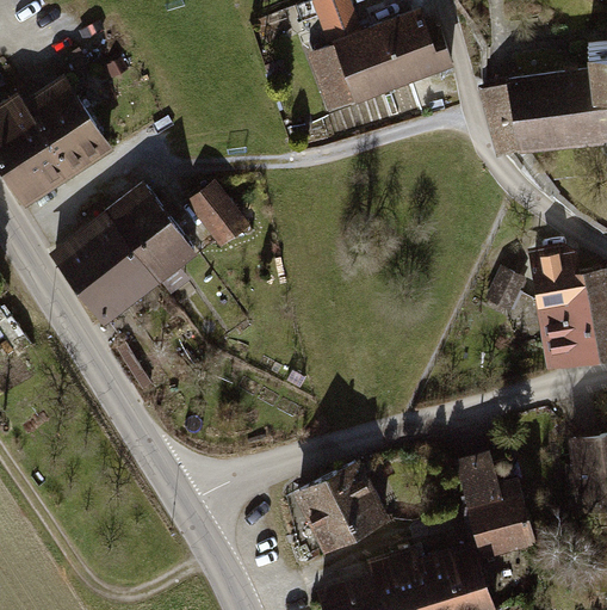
[(303,0),(307,31),(322,30),(319,0),(303,0)]
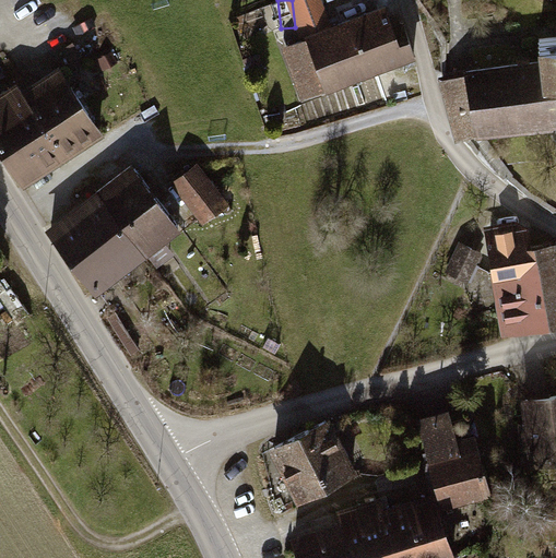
[(283,47),(302,99),(415,61),(410,43),(403,45),(390,8),(308,35),(309,38),(283,47)]
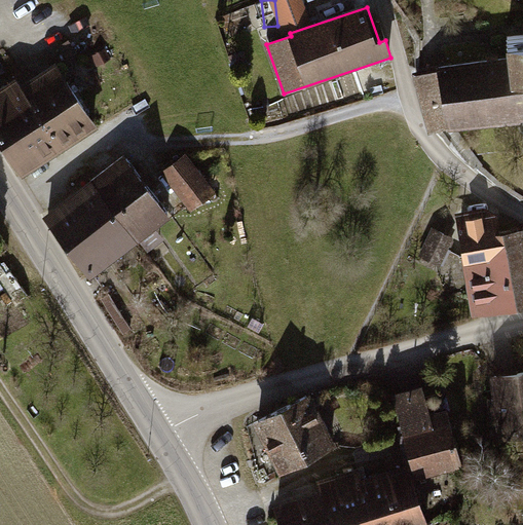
[(419,67),(427,135),(522,123),(522,36),(511,38),(513,57),(419,67)]
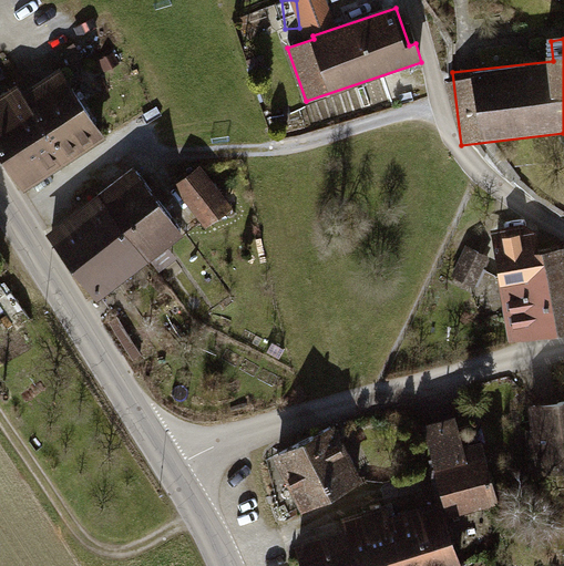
[(0,153),(21,185),(100,133),(62,78),(24,102),(16,89),(0,98),(0,153)]
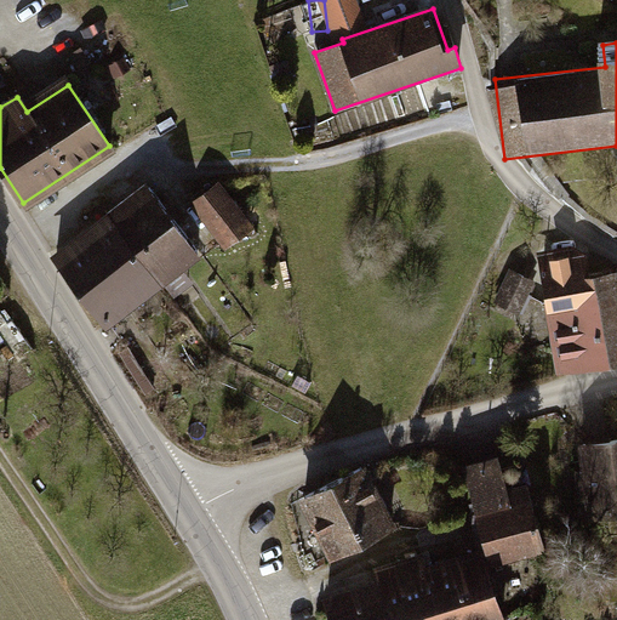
[(196,199),(229,248),(258,228),(227,180),(196,199)]
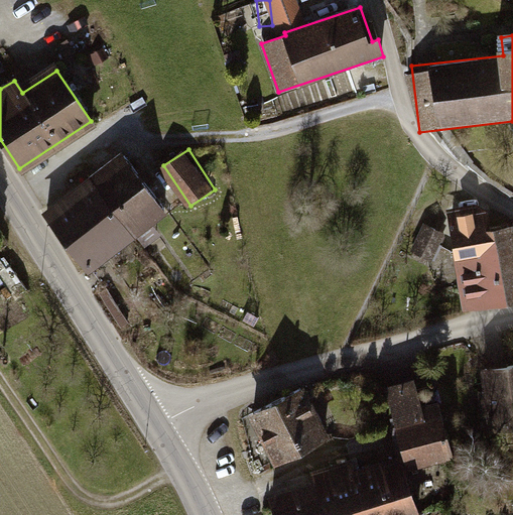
[(119,156),(45,213),(88,267),(161,210),(119,156)]
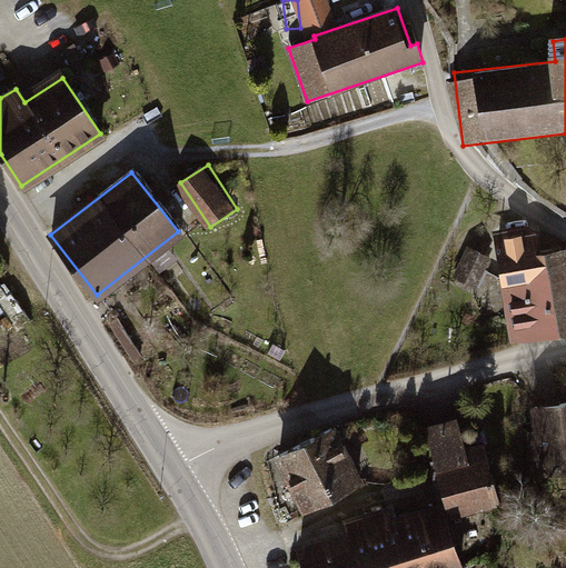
[(492,232),(509,341),(565,330),(565,246),(542,250),(534,229),(524,225),(492,232)]
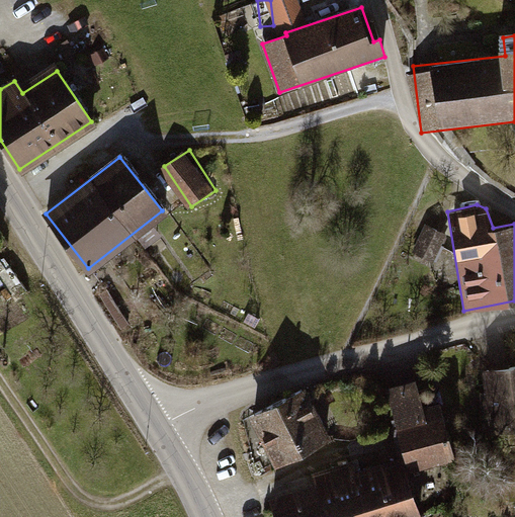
[(448,235),(427,226),(414,256),(435,265),(448,235)]
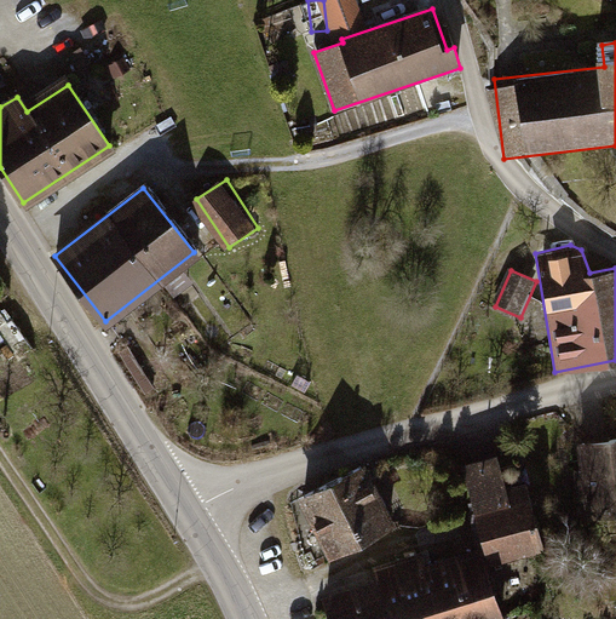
[(615,442),(577,447),(580,473),(573,474),(577,508),(585,506),(586,522),(615,517),(615,442)]
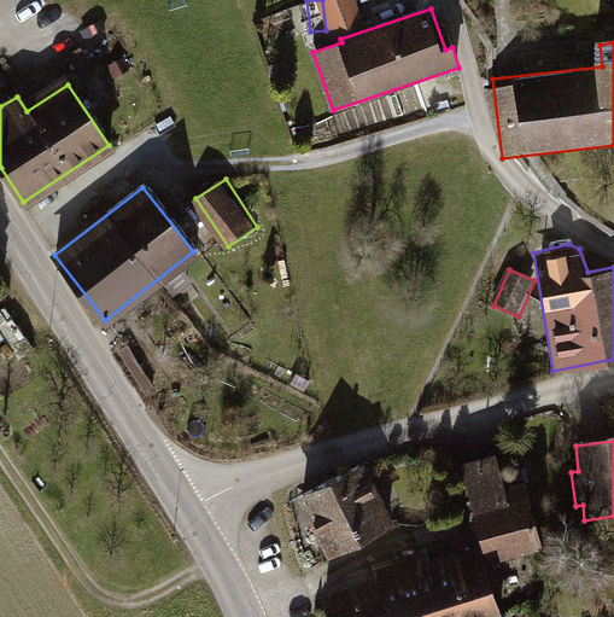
[(493,454),(463,463),(487,559),(541,546),(525,479),(501,485),(493,454)]
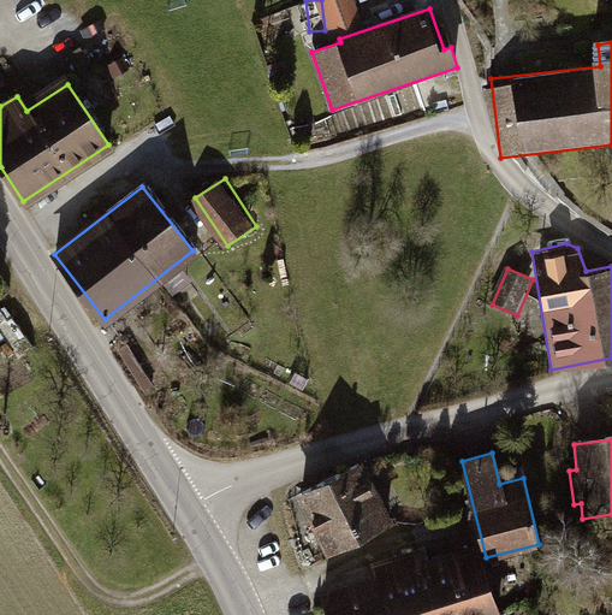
[(301,494),(327,549),(388,520),(362,465),(301,494)]
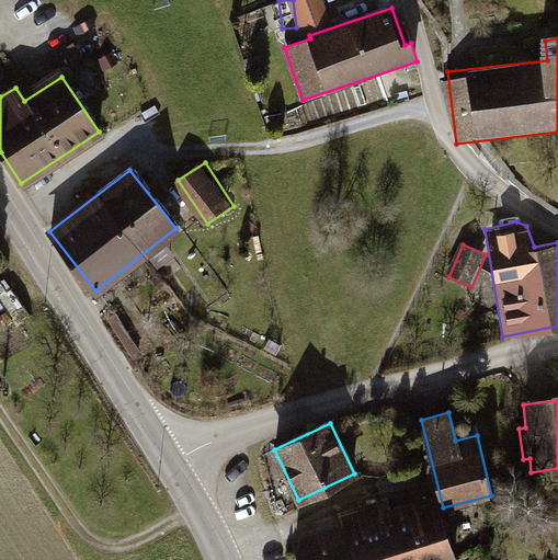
[(288,541),(295,559),(454,559),(433,494),(384,510),(380,500),(334,514),(338,525),(288,541)]
